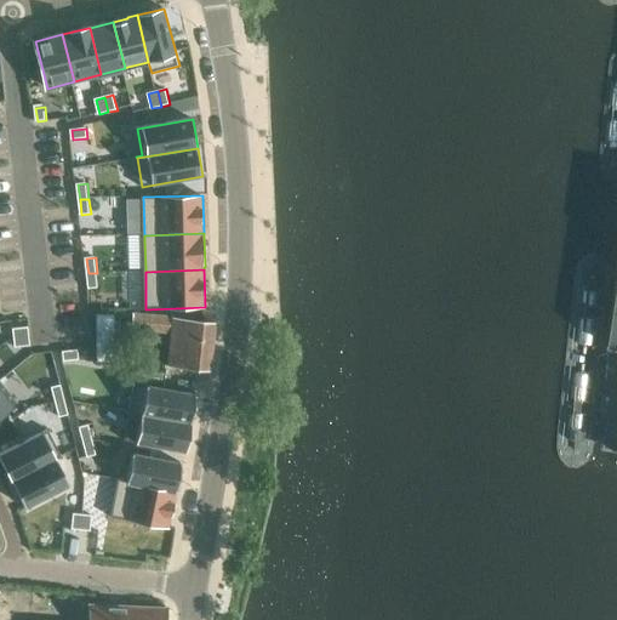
[(97,273),(89,273),(90,289),(100,288),(97,273)]
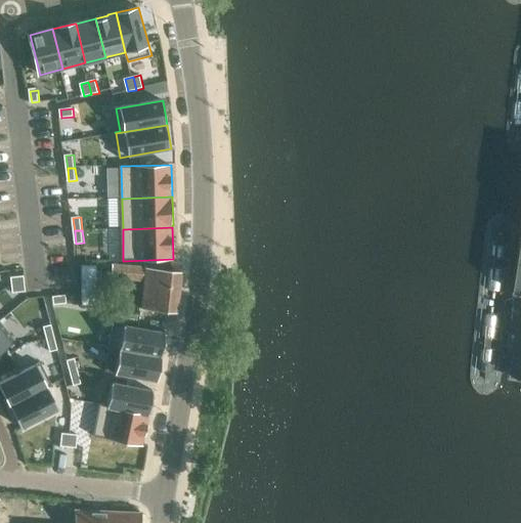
[(115,266),(114,278),(146,281),(143,309),(175,312),(176,312),(180,311),(184,272),(183,272),(147,268),(115,266)]
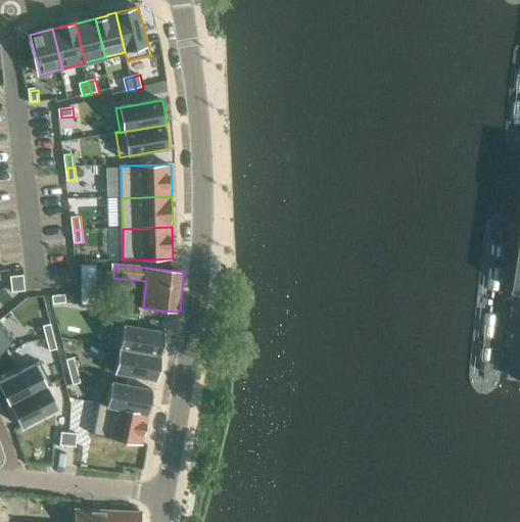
[(25,276),(12,277),(13,284),(26,283),(25,276)]
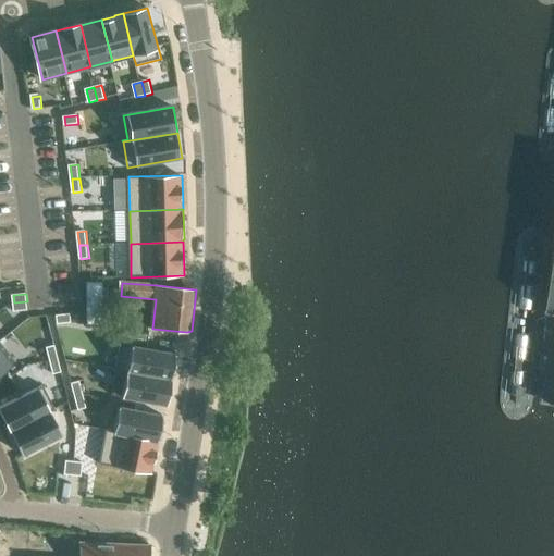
[(27,301),(14,303),(15,311),(28,310),(27,301)]
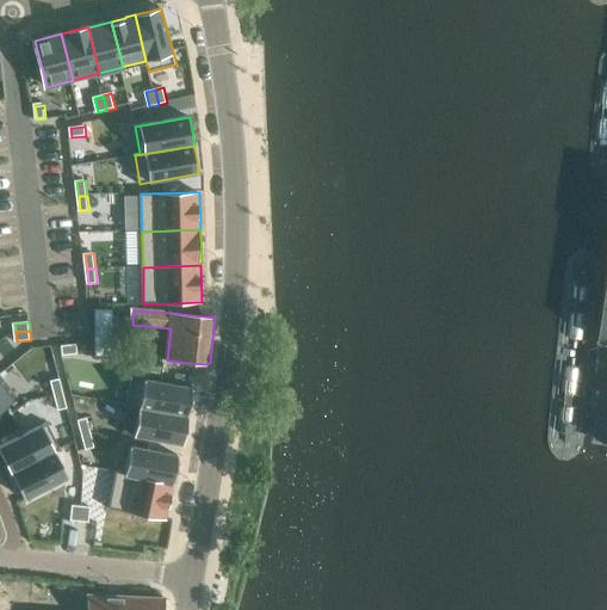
[(78,344),(63,346),(64,356),(79,353),(78,344)]
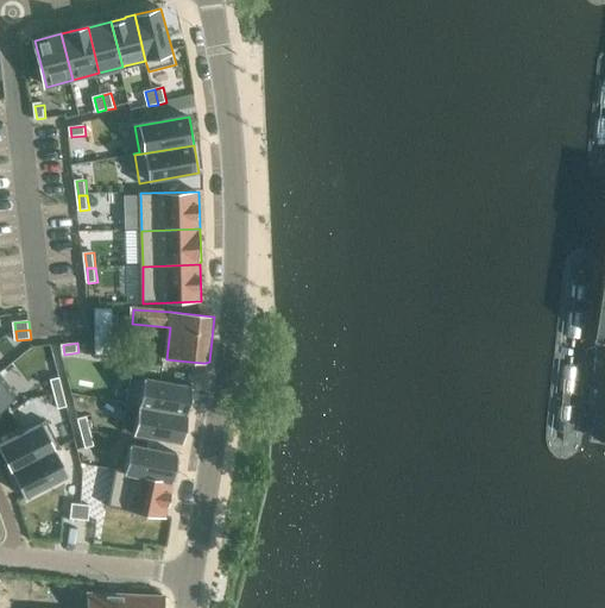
[(2,374),(0,375),(0,408),(18,395),(2,374)]
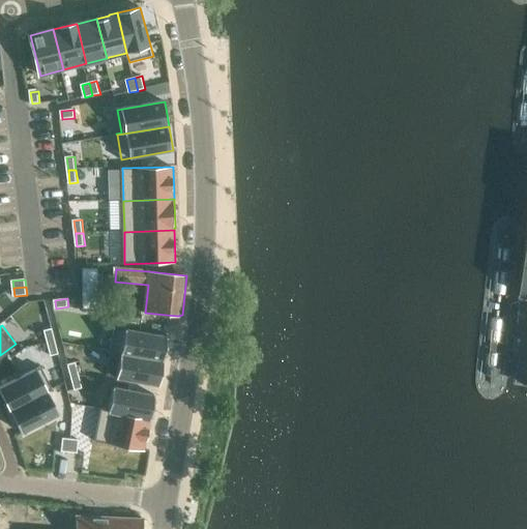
[(116,327),(112,351),(165,360),(169,336),(116,327)]
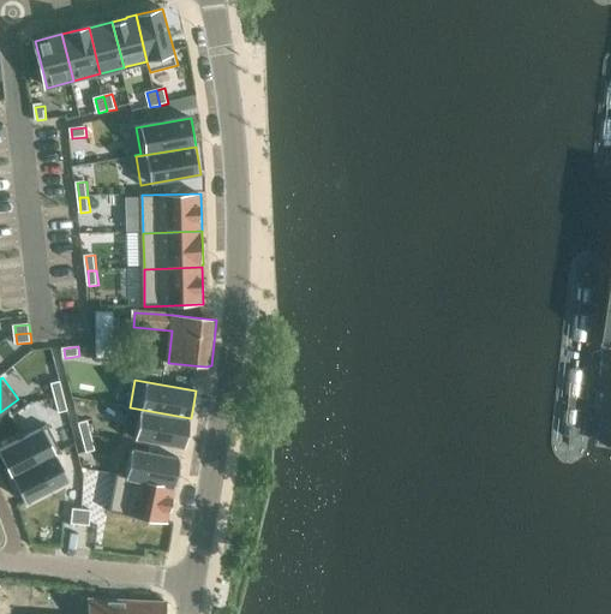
[(61,381),(53,383),(57,399),(65,397),(61,381)]
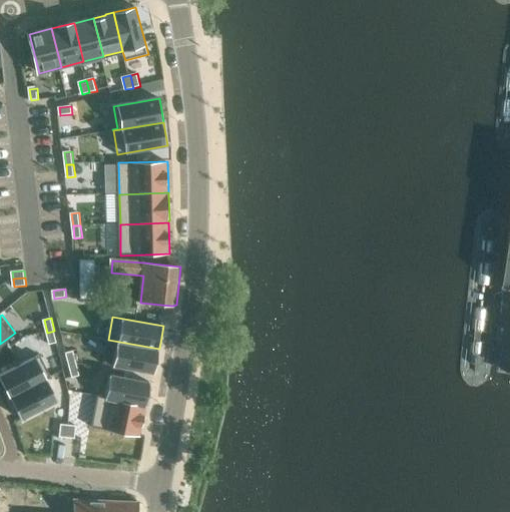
[(54,331),(47,333),(50,345),(58,343),(54,331)]
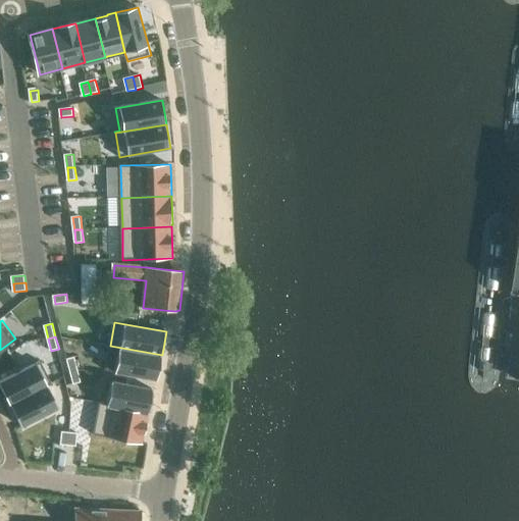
[(110,346),(106,370),(158,379),(161,358),(162,355),(110,346)]
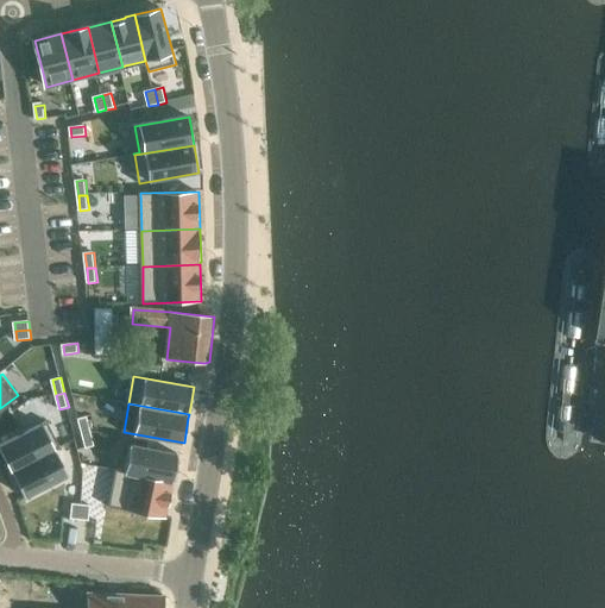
[(88,417),(80,419),(83,434),(92,432),(88,417)]
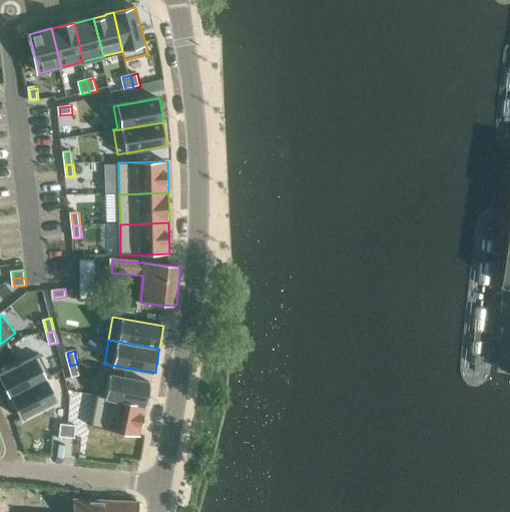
[(41,356),(0,377),(11,398),(52,377),(41,356)]
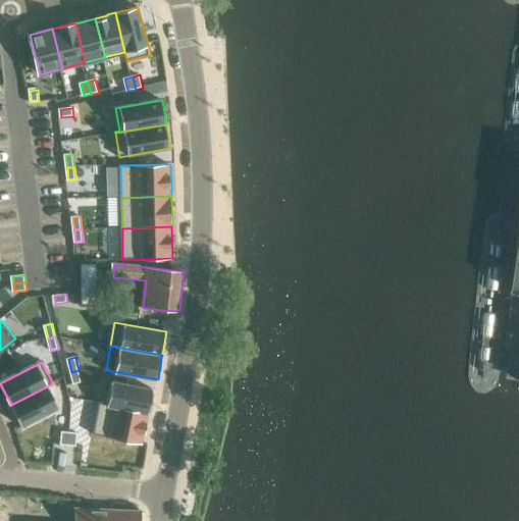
[(79,370),(71,372),(74,384),(83,382),(79,370)]
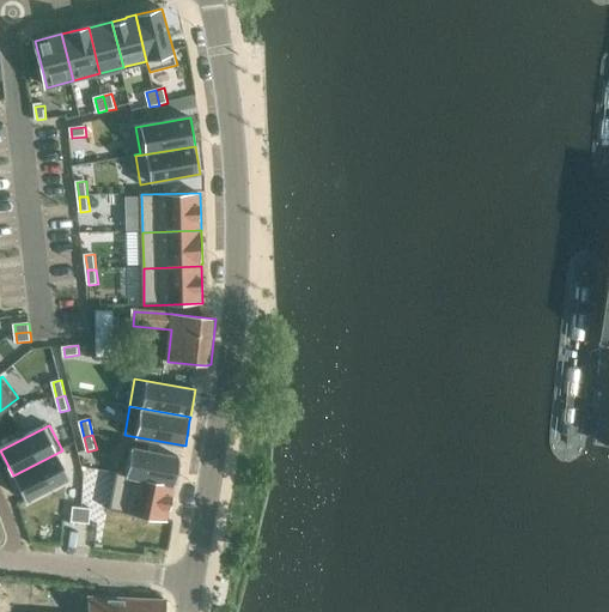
[(117,473),(117,474),(175,486),(181,458),(132,448),(127,474),(117,473)]
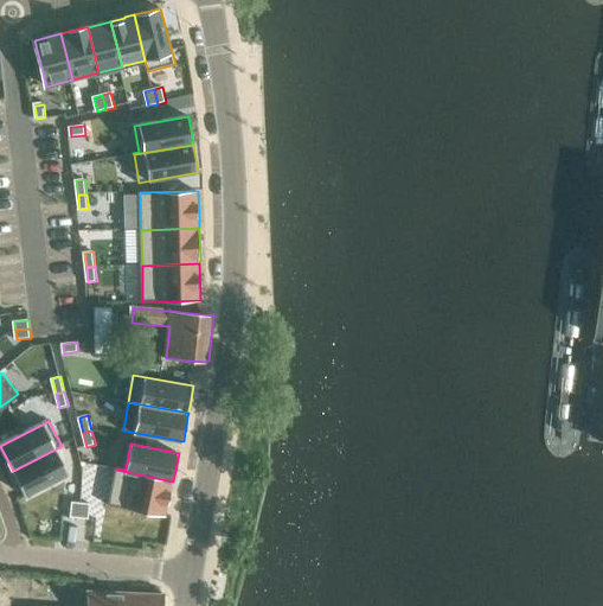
[(62,446),(13,471),(26,496),(75,471),(62,446)]
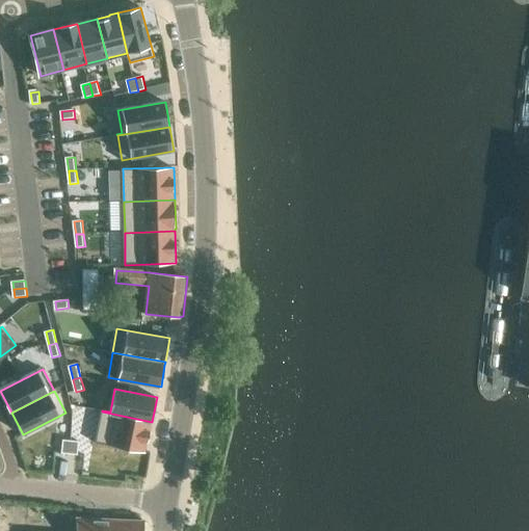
[(102,412),(96,443),(147,453),(152,422),(102,412)]
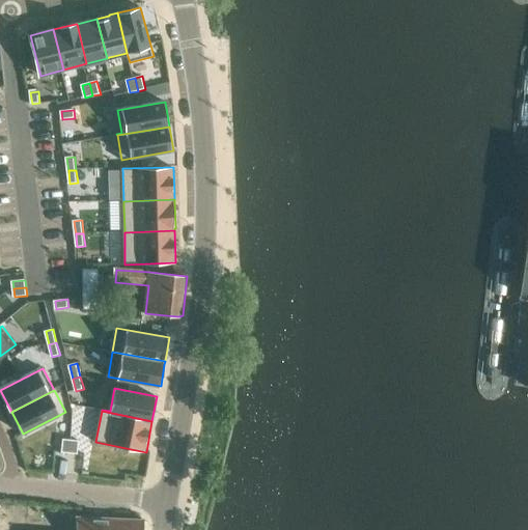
[(64,440),(63,452),(71,453),(73,440),(64,440)]
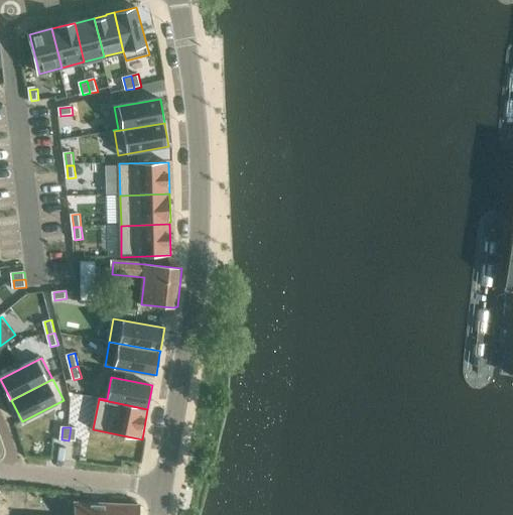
[(71,427),(69,440),(77,441),(78,428),(71,427)]
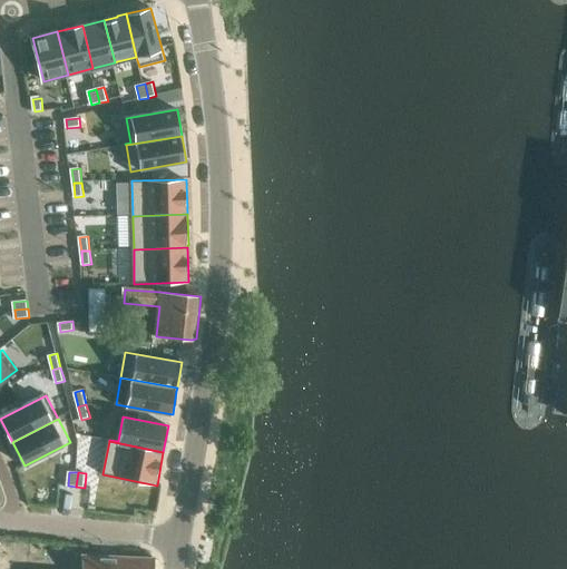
[(153,568),(155,559),(85,556),(84,568),(153,568)]
